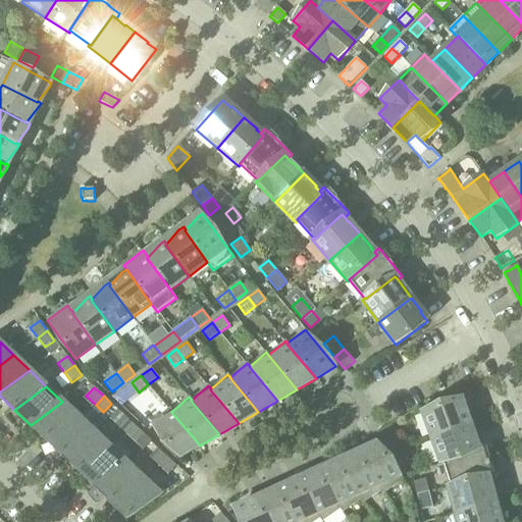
[(432,437),(470,424),(465,408),(464,409),(460,399),(423,411),(432,437)]
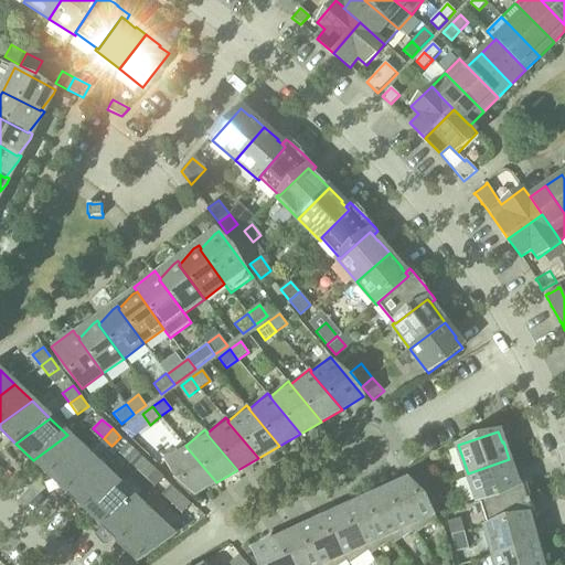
[(33,460),(51,477),(85,451),(67,435),(33,460)]
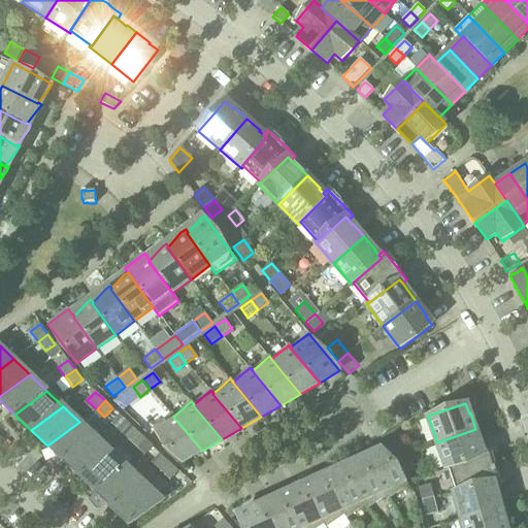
[(182,463),(202,451),(173,417),(174,416),(171,413),(153,429),(182,463)]
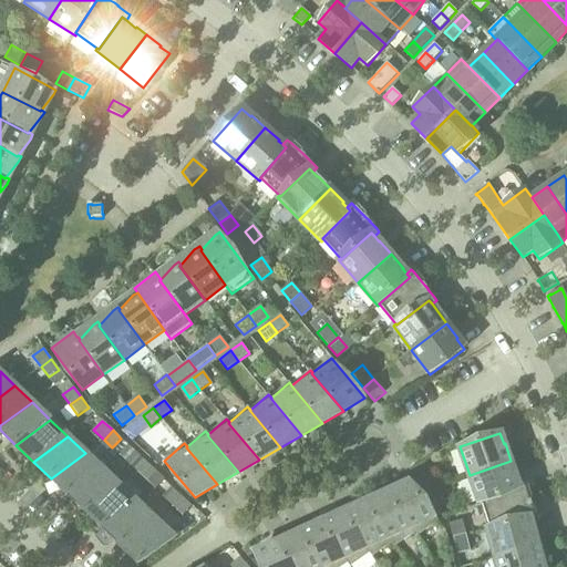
[(103,470),(85,453),(51,478),(69,495),(103,470)]
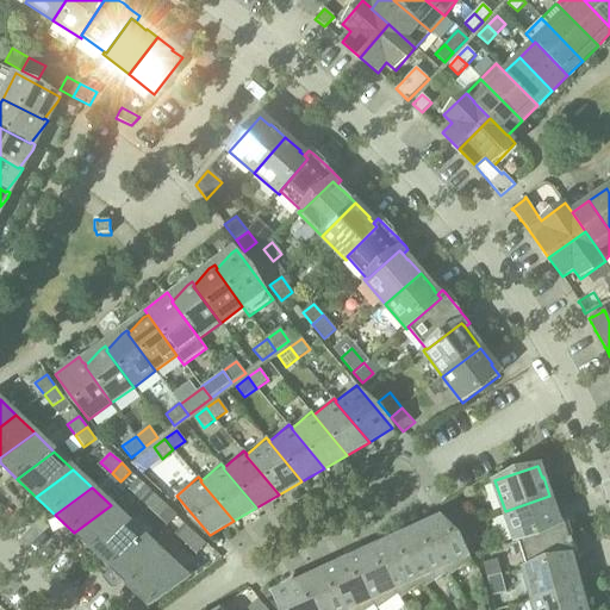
[(138,498),(150,509),(160,499),(148,489),(138,498)]
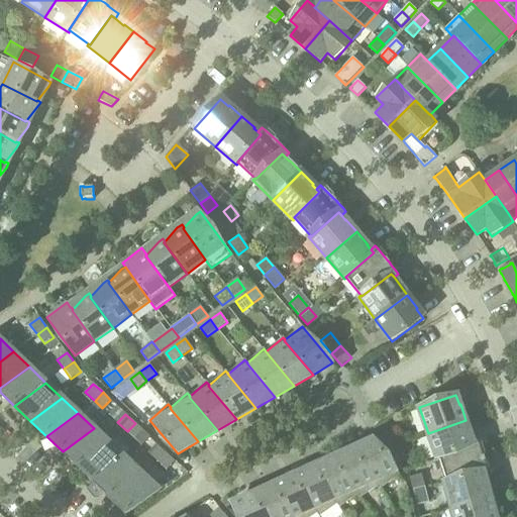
[(475,445),(474,441),(466,420),(428,433),(437,460),(440,459),(439,457),(475,445)]
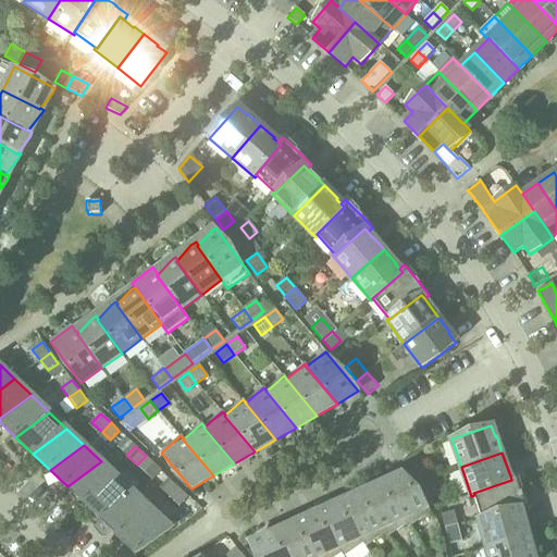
[(153,463),(146,456),(137,465),(145,472),(153,463)]
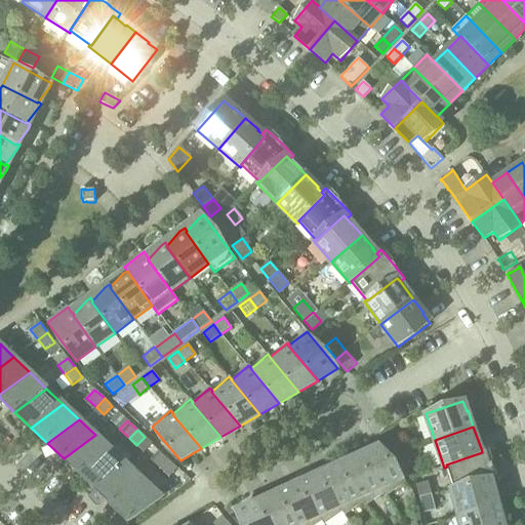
[(95,435),(64,458),(80,474),(112,450),(95,435)]
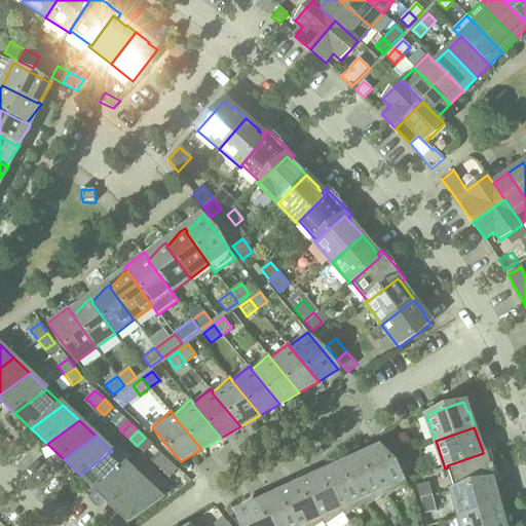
[(386,445),(396,459),(406,452),(397,439),(386,445)]
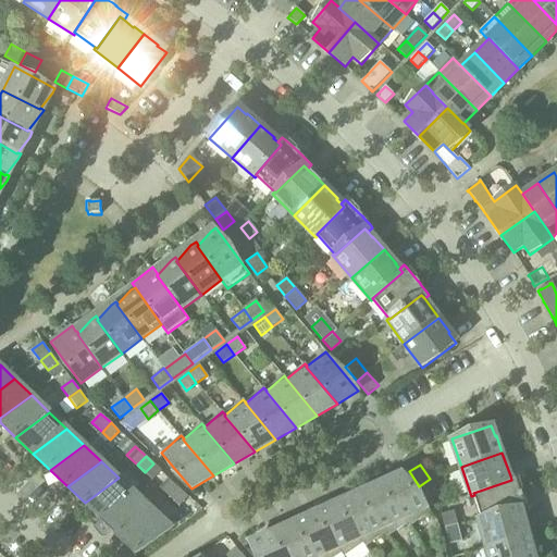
[(408,523),(407,524),(409,528),(431,512),(404,473),(382,484),(408,523)]
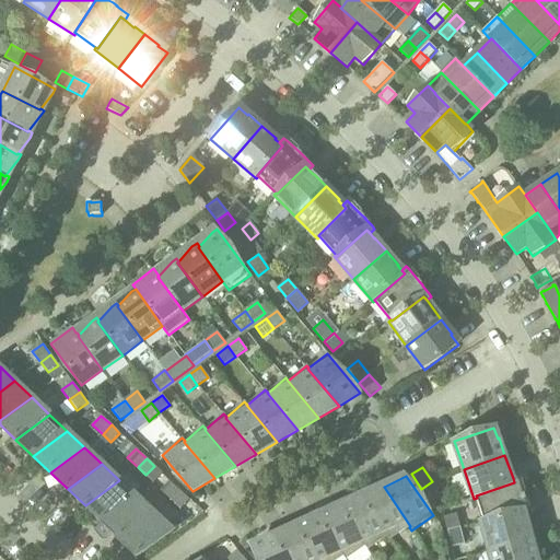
[(523,512),(524,515),(531,514),(529,510),(526,500),(525,494),(524,494),(520,480),(518,476),(513,478),(514,482),(476,496),(477,498),(485,521),(485,522),(523,512)]
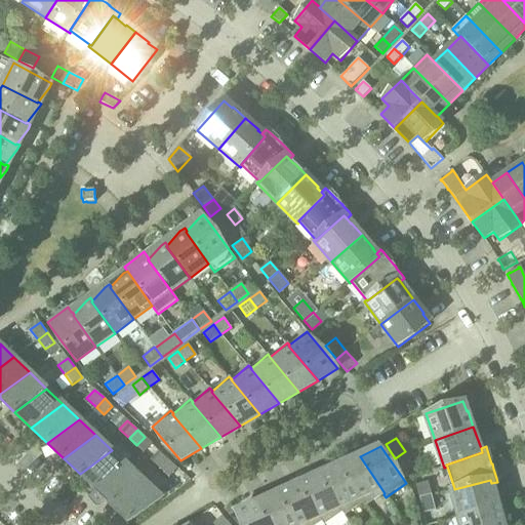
[(128,466),(112,450),(80,474),(96,489),(128,466)]
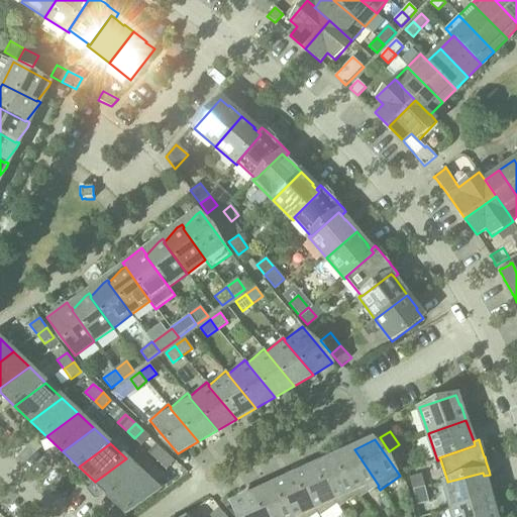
[(148,453),(159,462),(167,454),(157,444),(148,453)]
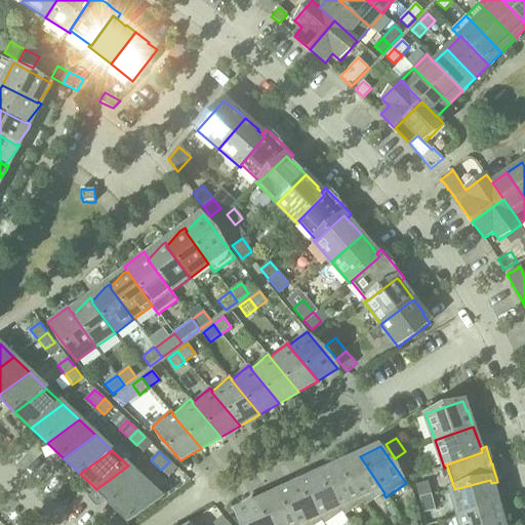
[(414,465),(405,451),(395,458),(404,472),(414,465)]
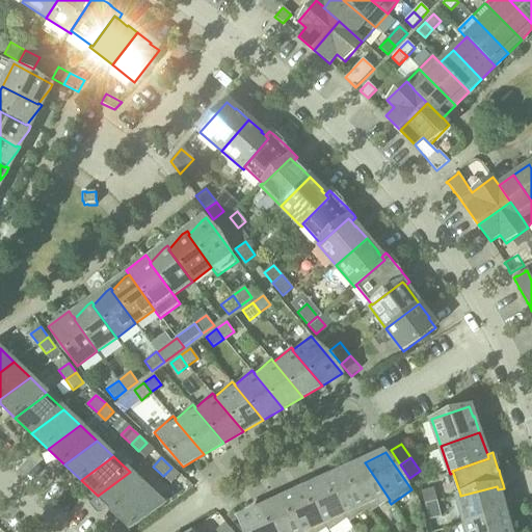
[(365,462),(344,472),(369,509),(368,510),(370,513),(389,501),(390,500),(365,462)]
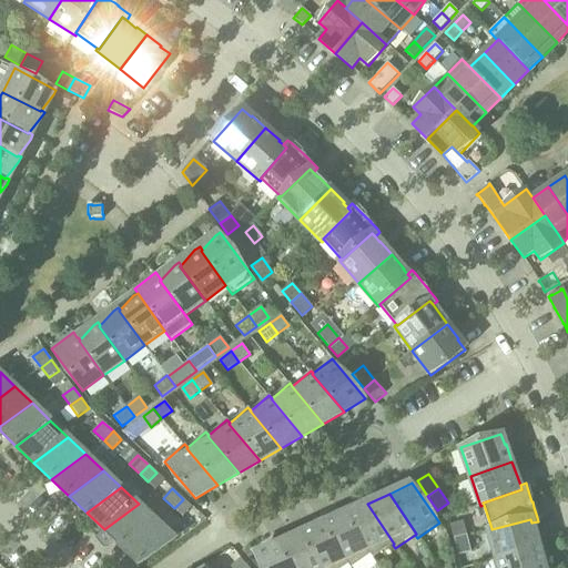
[(192,507),(183,499),(174,508),(183,516),(192,507)]
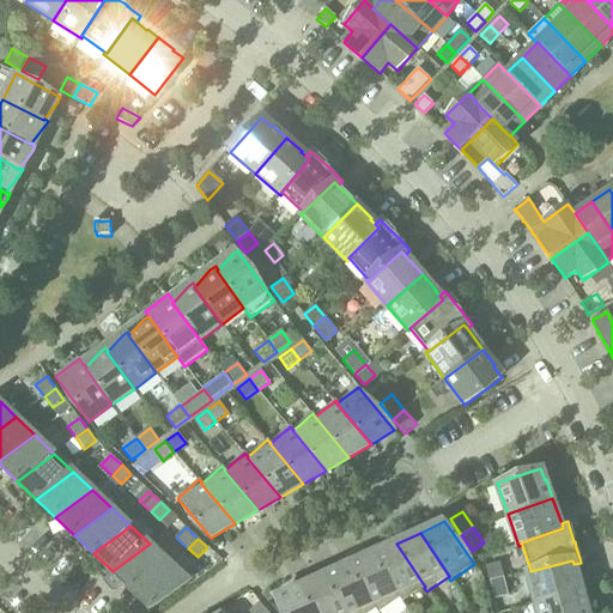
[(113,571),(131,589),(132,590),(169,563),(150,544),(113,571)]
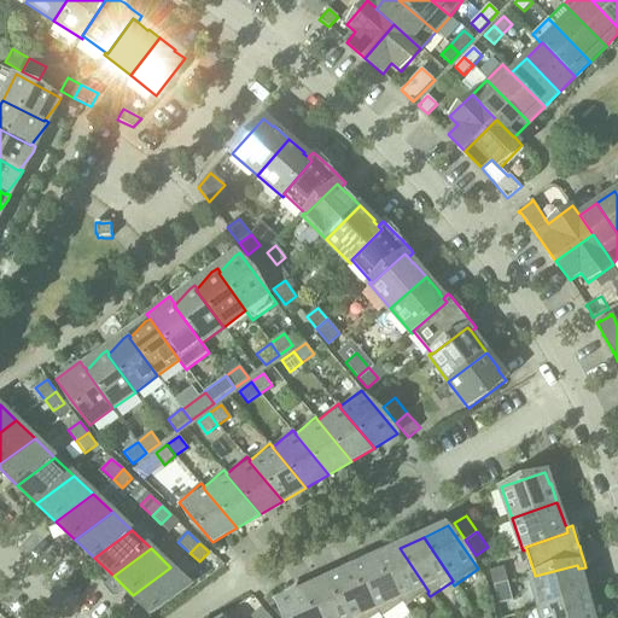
[(404,602),(403,604),(406,607),(427,593),(429,592),(400,548),(375,559),(404,602)]
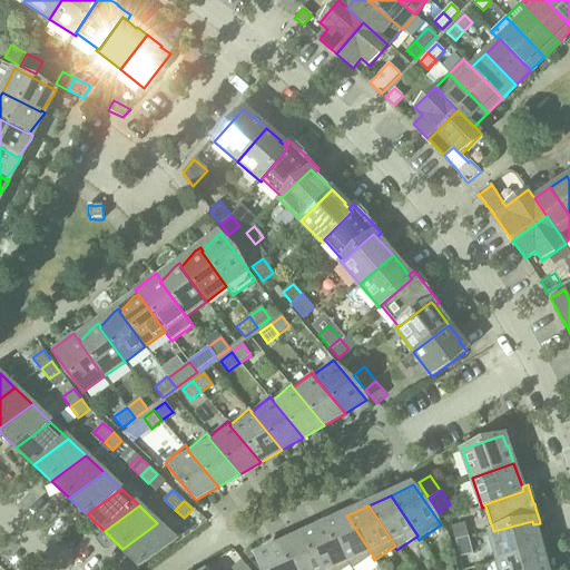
[(346,516),(324,526),(351,566),(350,567),(352,569),(372,557),(373,556),(346,516)]
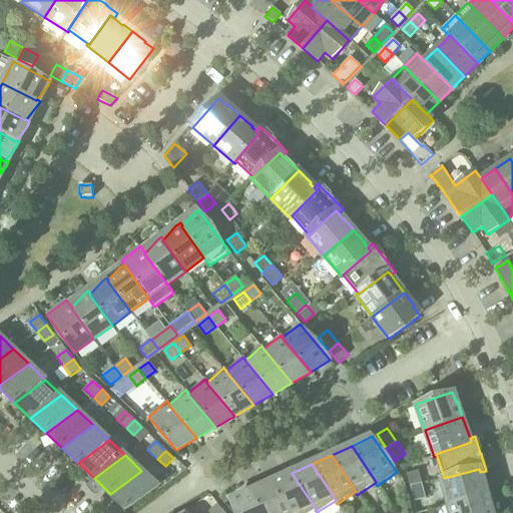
[(444,477),(441,478),(448,504),(487,493),(482,478),(481,478),(480,472),(479,469),(444,478),(444,477)]
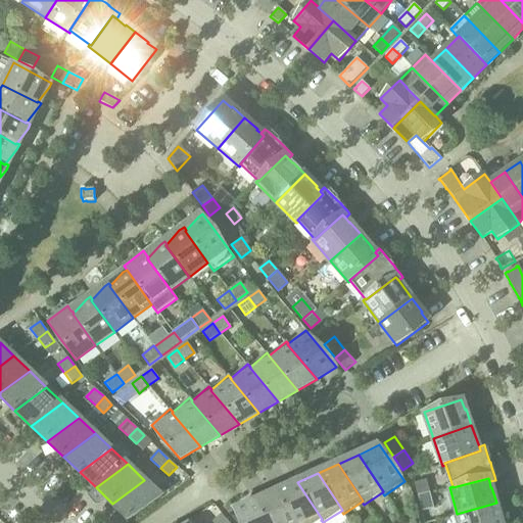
[(161,496),(144,480),(112,504),(111,503),(110,504),(128,521),(161,496)]
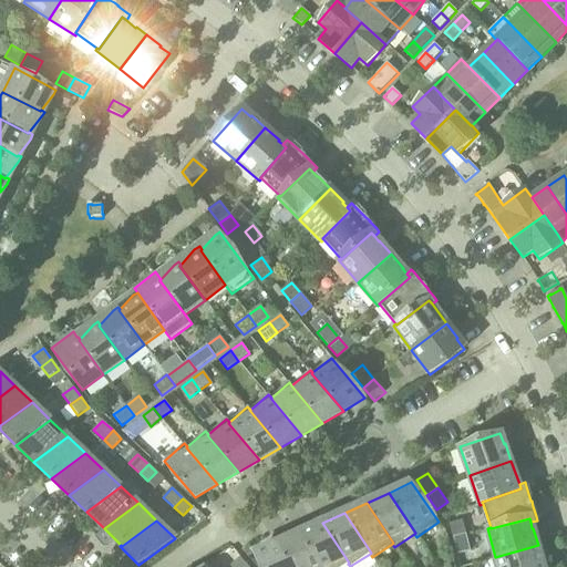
[(450,524),(453,537),(466,534),(463,521),(450,524)]
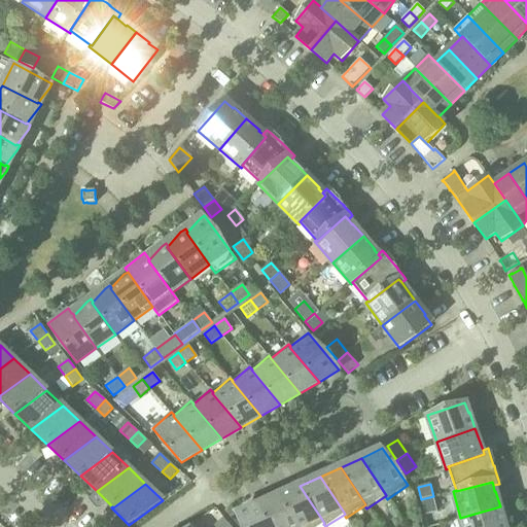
[(318,526),(323,524),(324,523),(300,486),(279,495),(300,526),(318,526)]
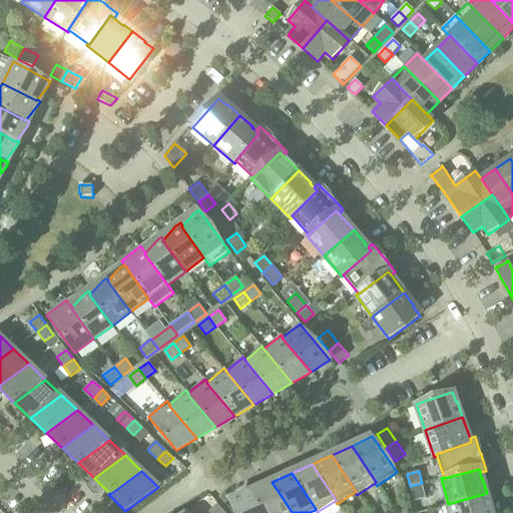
[(292,512),(272,482),(251,491),(266,512),(292,512)]
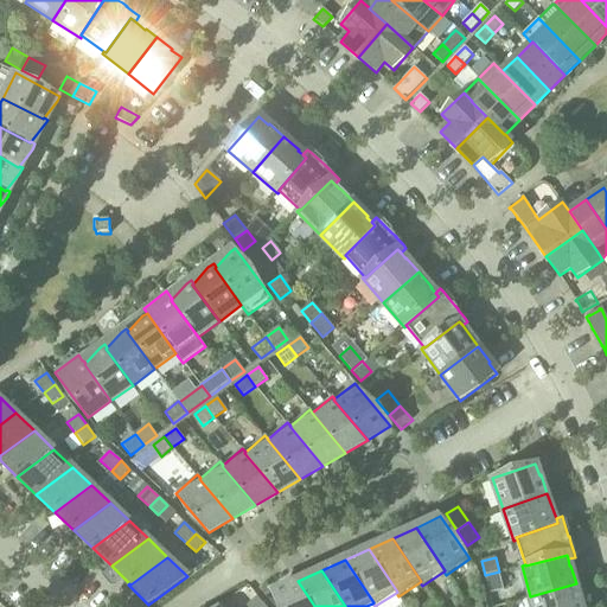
[(504,589),(499,572),(485,575),(490,594),(504,589)]
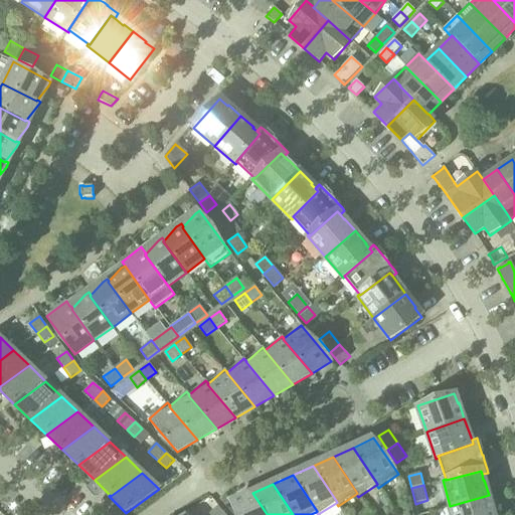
[(267,514),(252,493),(231,503),(233,506),(239,514),(267,514)]
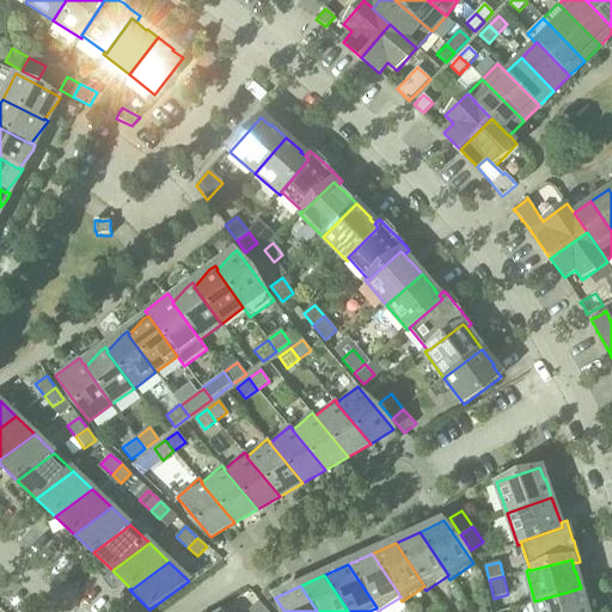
[(586,611),(585,607),(586,607),(581,588),(534,601),(537,611),(586,611)]
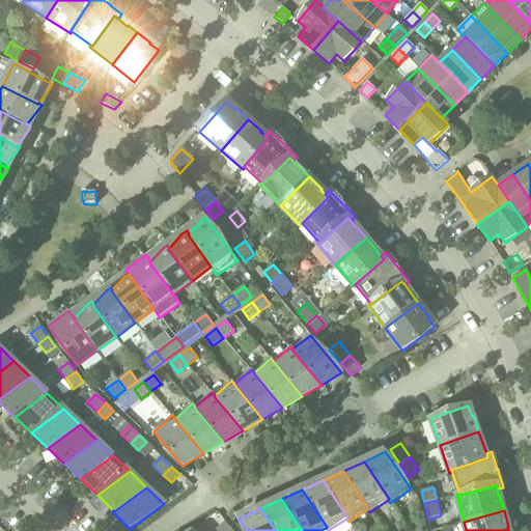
[(247,530),(241,522),(235,526),(240,530),(247,530)]
